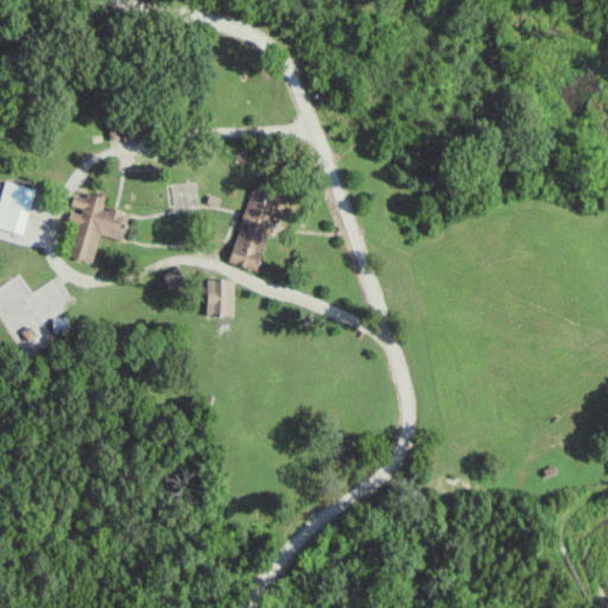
[(0,207),(0,227),(27,234),(38,189),(6,182),(0,207)]
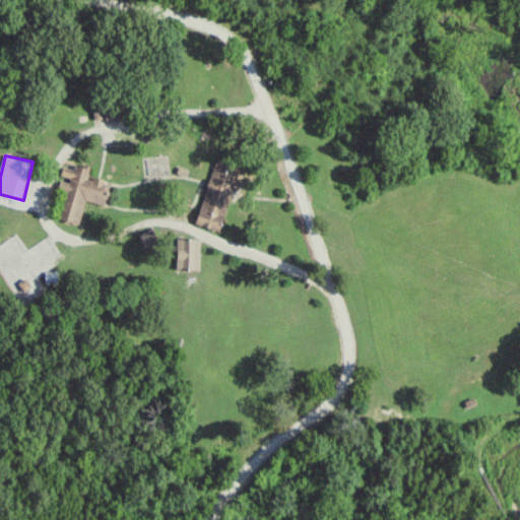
[(220,231),(236,165),(216,159),(200,226),(220,231)]
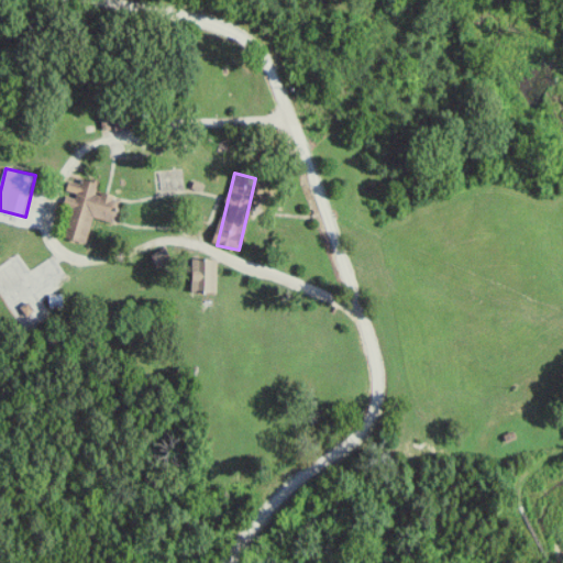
[(89,244),(96,218),(117,223),(121,203),(97,197),(100,184),(81,179),(80,185),(72,183),(69,192),(77,194),(76,198),(67,196),(64,209),(74,211),(67,239),(89,244)]
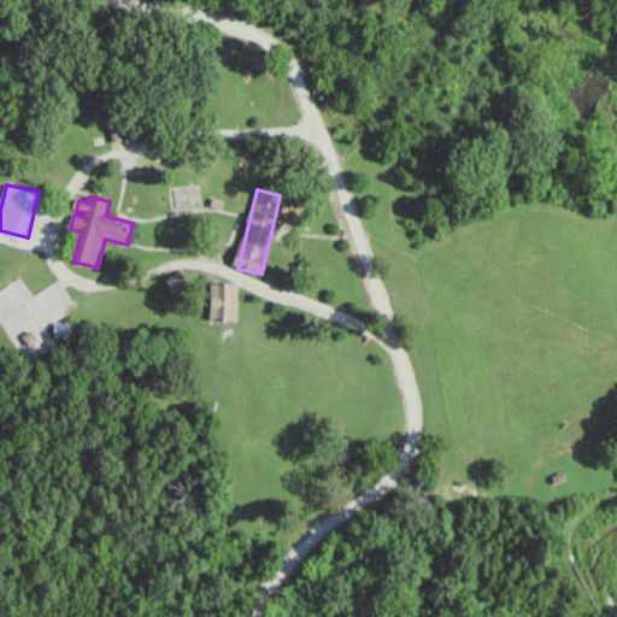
[(166,280),(175,294),(192,285),(183,271),(166,280)]
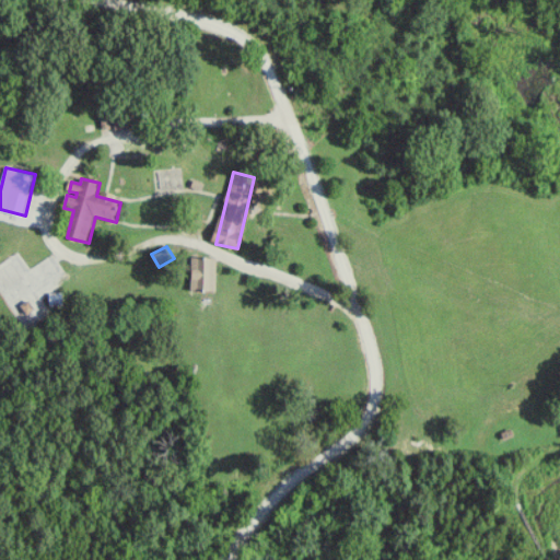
[(194,291),(219,291),(219,258),(194,258),(194,291)]
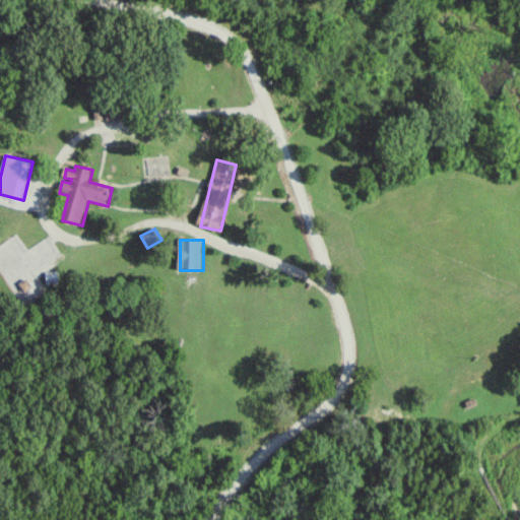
[(47,284),(61,284),(60,271),(47,272),(47,284)]
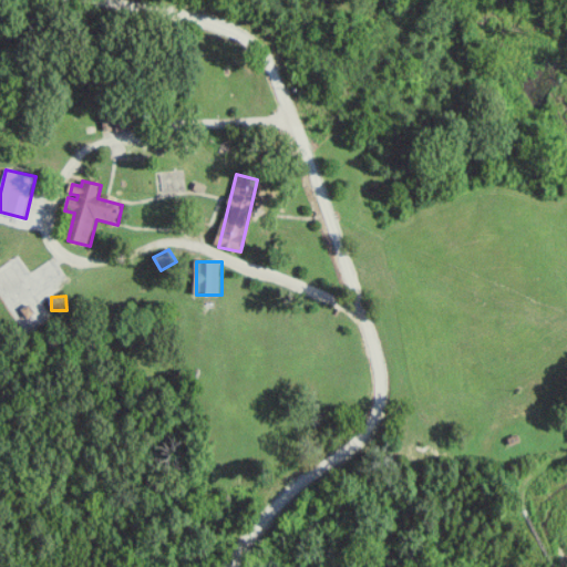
All buildings are outlined.
